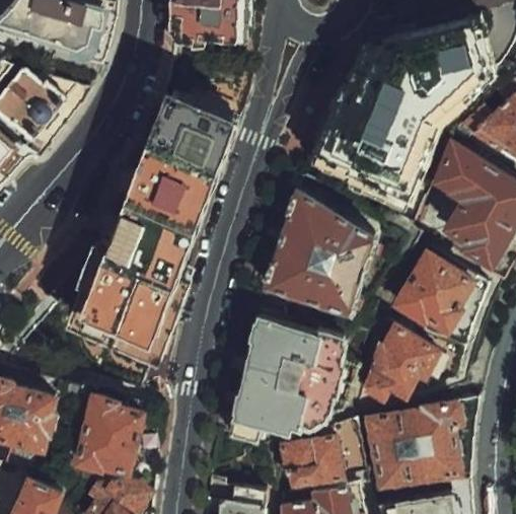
[(112,6),(86,0),(7,0),(0,13),(0,25),(90,61),(101,64),(112,6)]
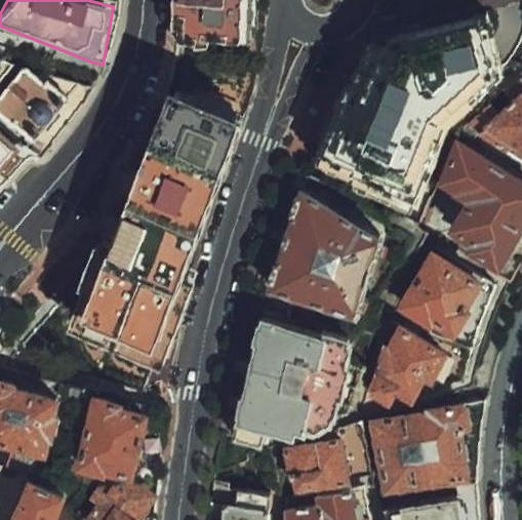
[(255,0),(170,0),(171,45),(254,41),(255,0)]
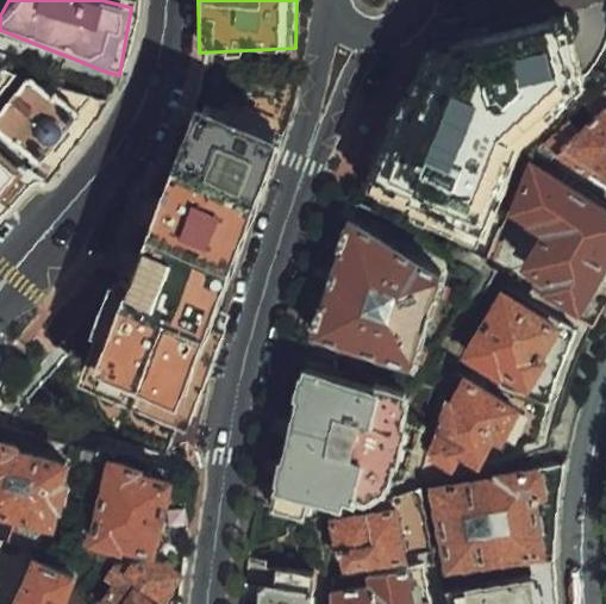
[(563,11),(436,47),(401,81),(361,195),(489,235),(508,179),(525,135),(578,81),(563,11)]
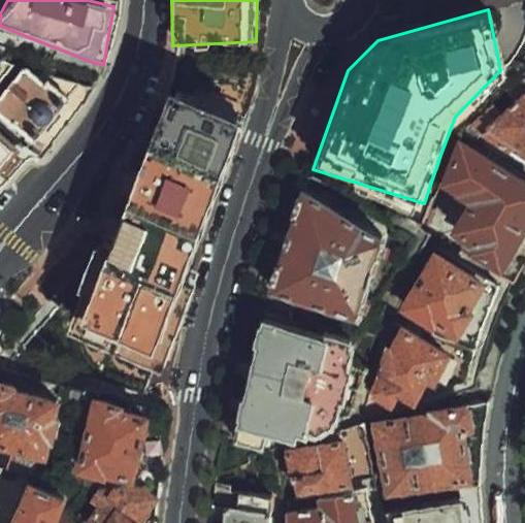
[(66,98),(24,67),(0,96),(0,120),(30,146),(66,98)]
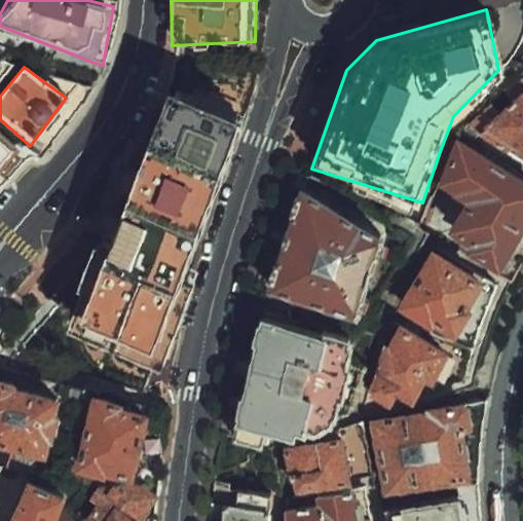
[(248,106),(177,79),(110,239),(184,264),(248,106)]
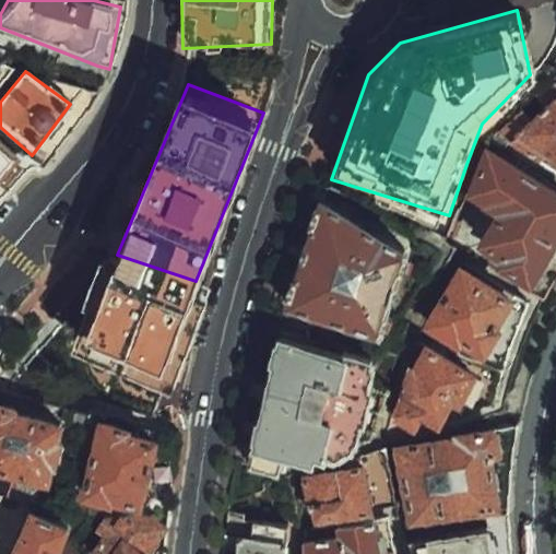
[(555,96),(536,117),(519,131),(508,148),(555,175),(555,96)]
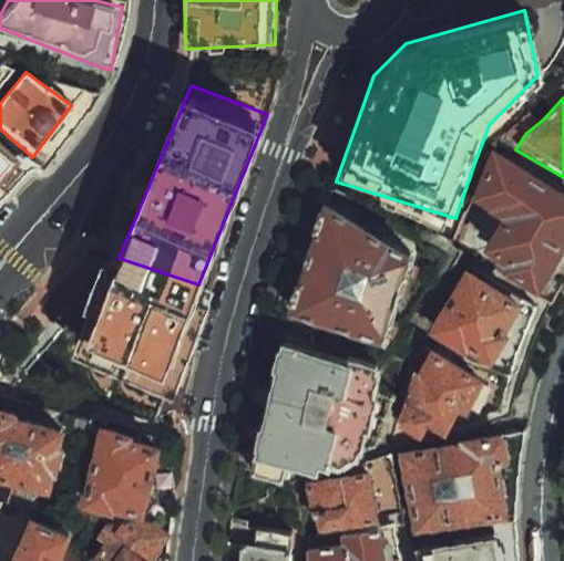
[(563,193),(490,154),(471,205),(499,224),(483,256),(504,267),(501,277),(545,297),(563,256),(563,193)]
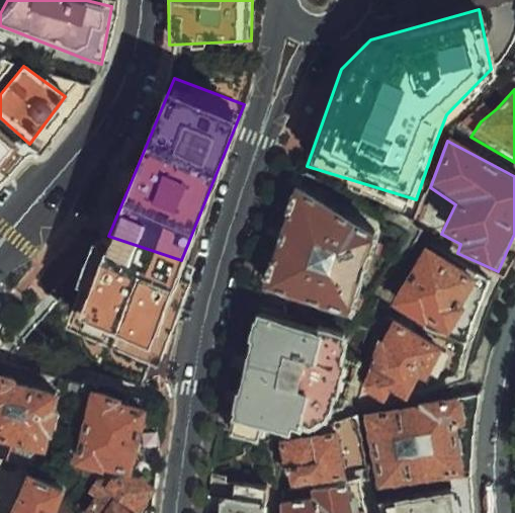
[(379,222),(293,177),(262,287),(352,315),(379,222)]
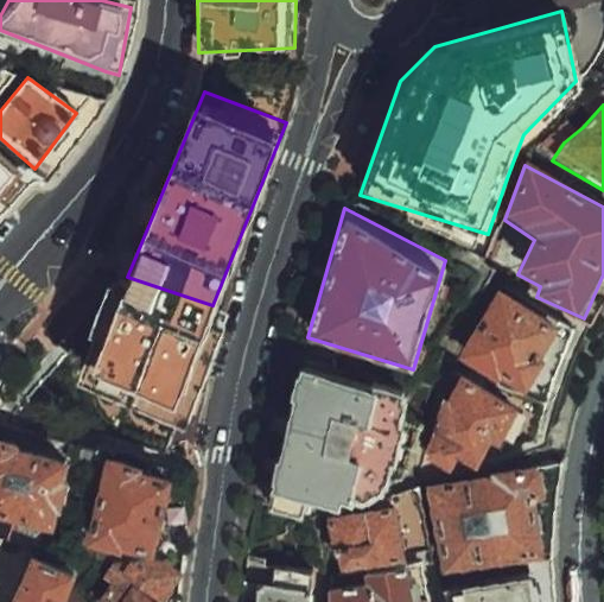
[(213,305),(127,277),(110,270),(86,330),(99,335),(81,379),(184,419),(227,311),(213,305)]
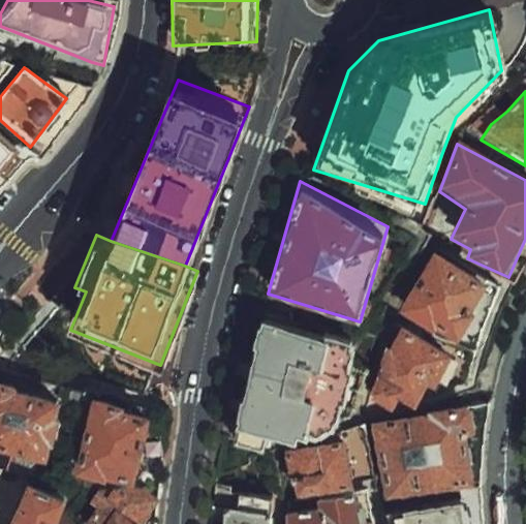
[(502,291),(447,251),(413,319),(470,357),(502,291)]
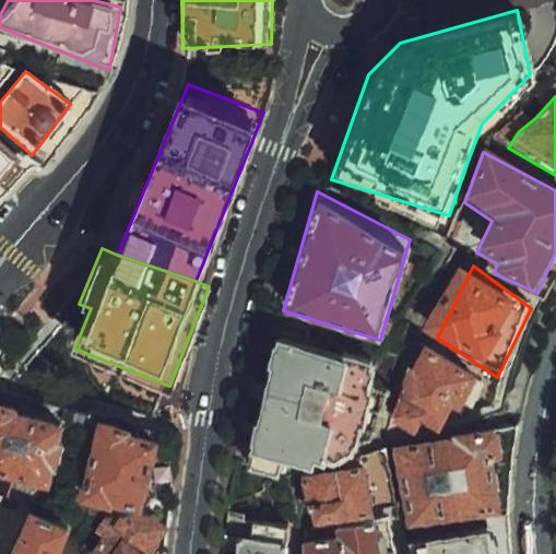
[(378,366),(279,337),(249,466),(281,473),(284,457),(310,460),(335,458),(356,451),(380,436),(385,392),(376,388),(378,366)]
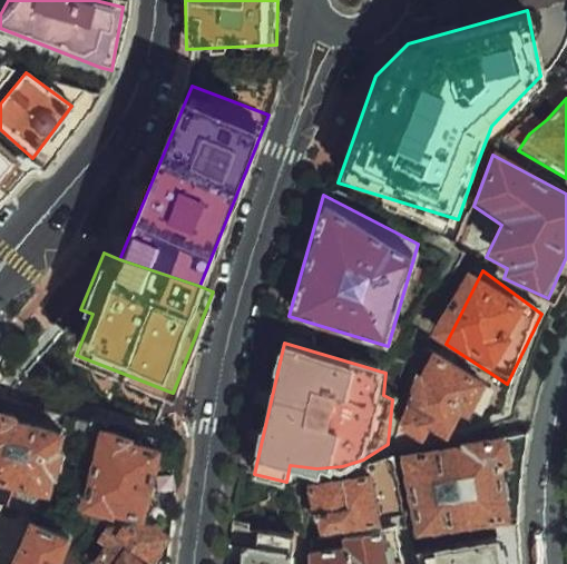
[(506,398),(433,359),(417,381),(397,427),(422,442),(430,429),(446,435),(501,415),(506,398)]
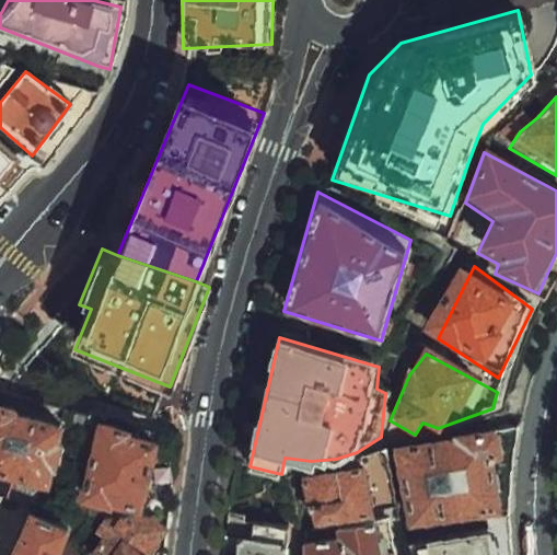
[(67,419),(0,403),(0,477),(47,490),(64,457),(67,419)]
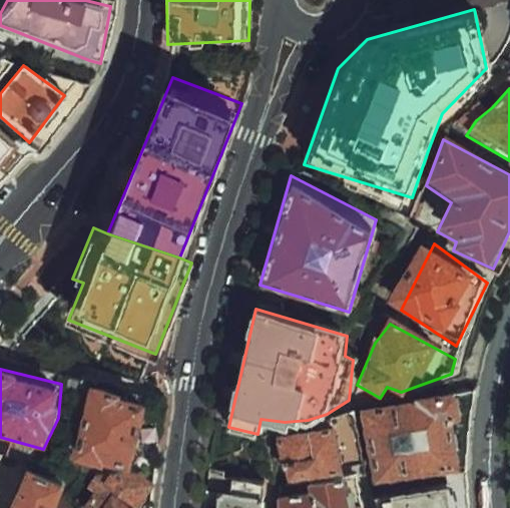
[(146,401),(88,388),(72,456),(128,467),(146,401)]
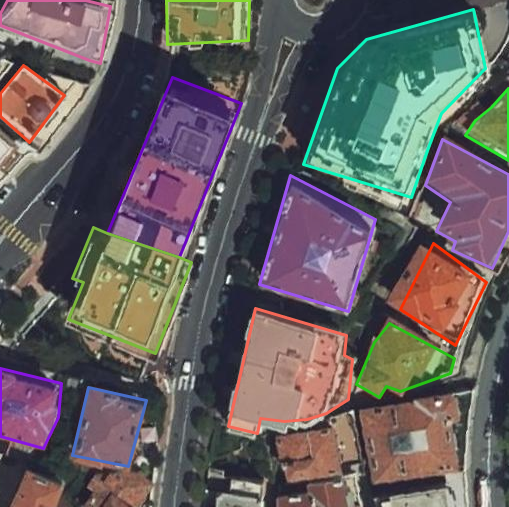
[(472,390),(354,413),(371,484),(462,474),(460,446),(465,418),(472,390)]
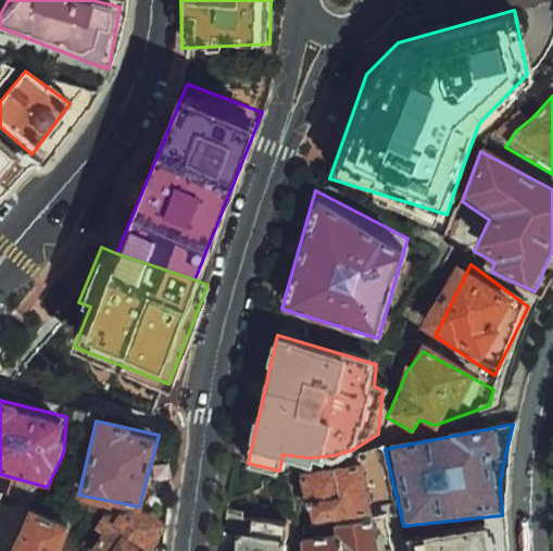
[(369,461),(299,477),(312,524),(379,514),(369,461)]
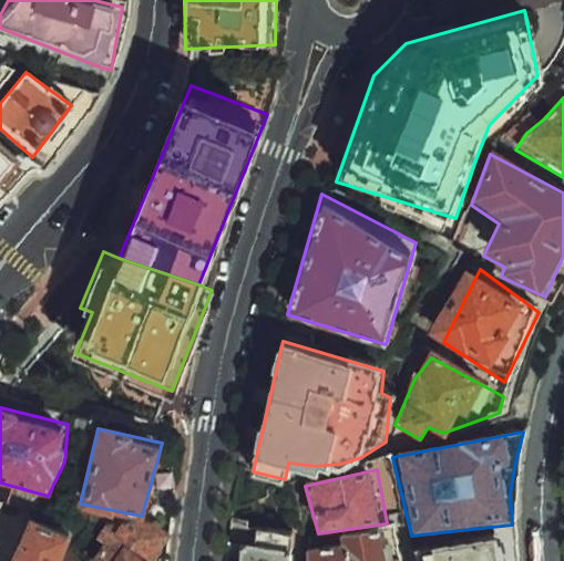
[(60,560),(71,533),(26,521),(8,560),(60,560)]
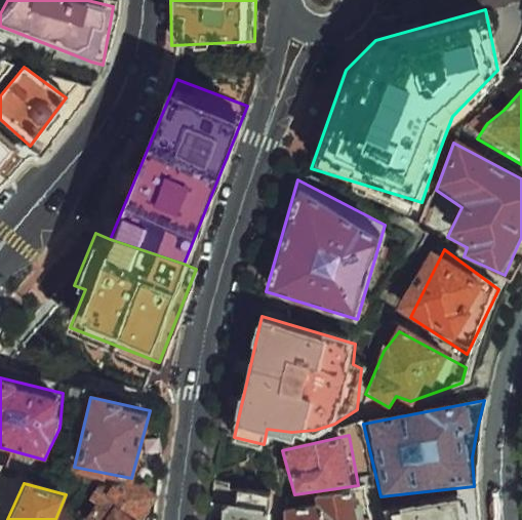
[(141,519),(154,495),(133,489),(97,491),(78,519),(141,519)]
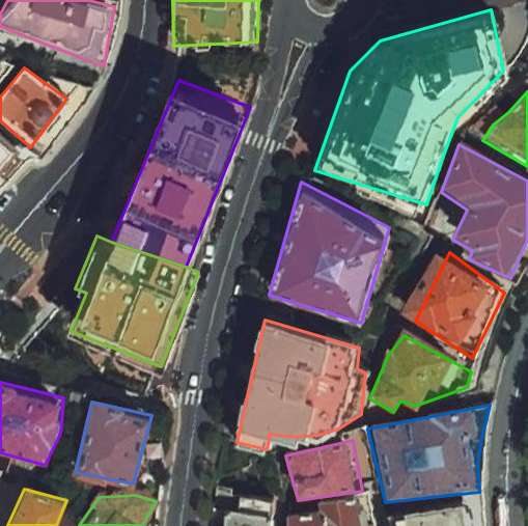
[(320,517),(285,519),(285,525),(370,525),(368,499),(318,504),(320,517)]
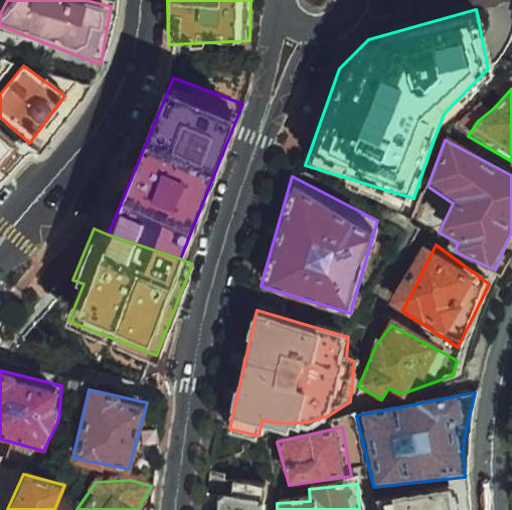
[(231,499),(219,498),(218,509),(263,509),(265,487),(232,485),(231,499)]
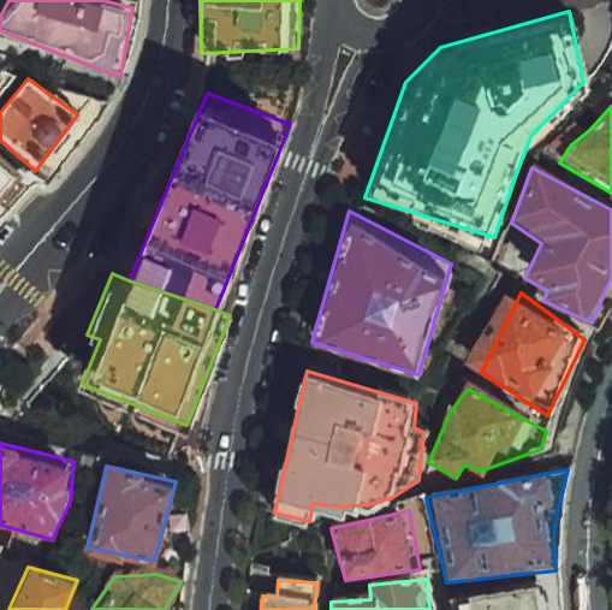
[(541,609),(539,584),(445,598),(446,609),(541,609)]
